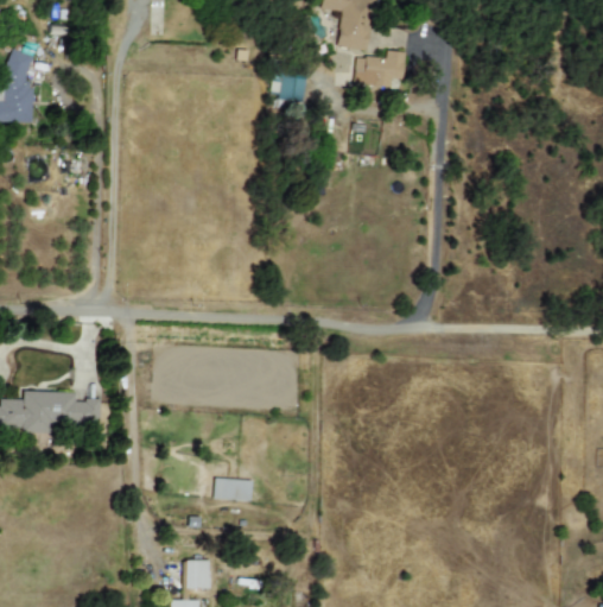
[(366,50),(373,0),(322,0),(322,8),(342,11),(338,45),(366,50)]
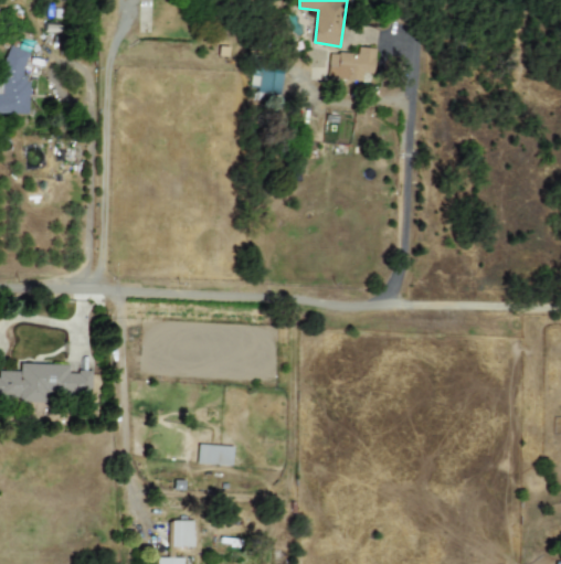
[(0,113),(30,114),(31,92),(35,81),(28,81),(28,62),(31,52),(11,45),(6,65),(4,82),(0,82),(0,113)]
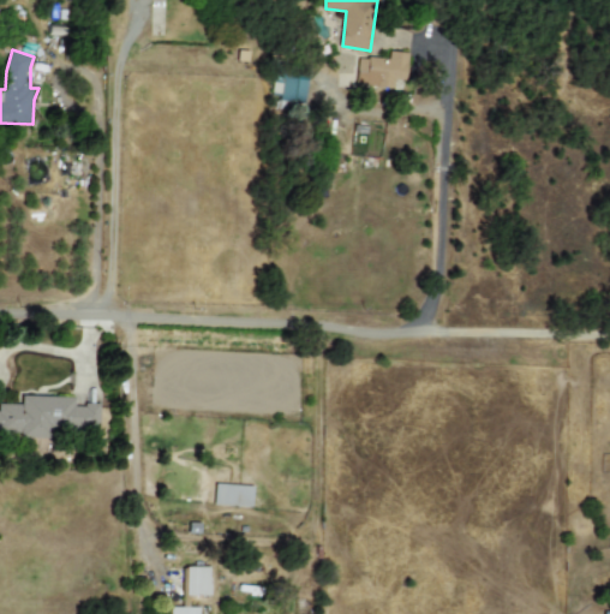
[(358,84),(406,89),(410,52),(392,51),(392,59),(362,55),(358,84)]
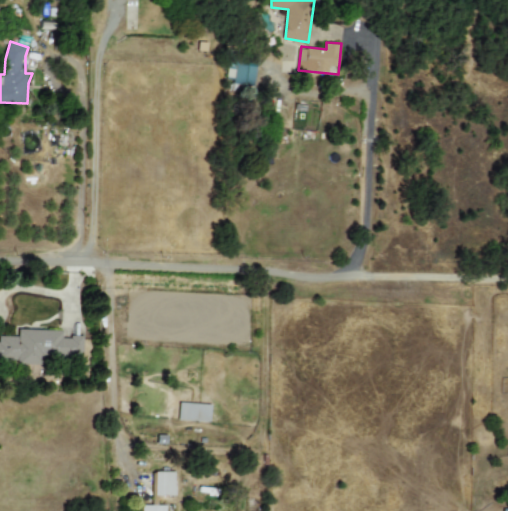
[(228,82),(256,85),(257,65),(230,63),(228,82)]
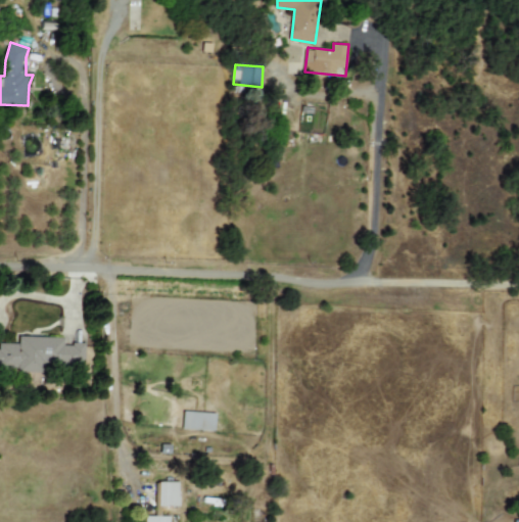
[(0,342),(18,343),(19,335),(67,336),(66,344),(74,344),(74,341),(89,341),(88,364),(43,363),(42,373),(5,372),(5,365),(0,365),(0,342)]
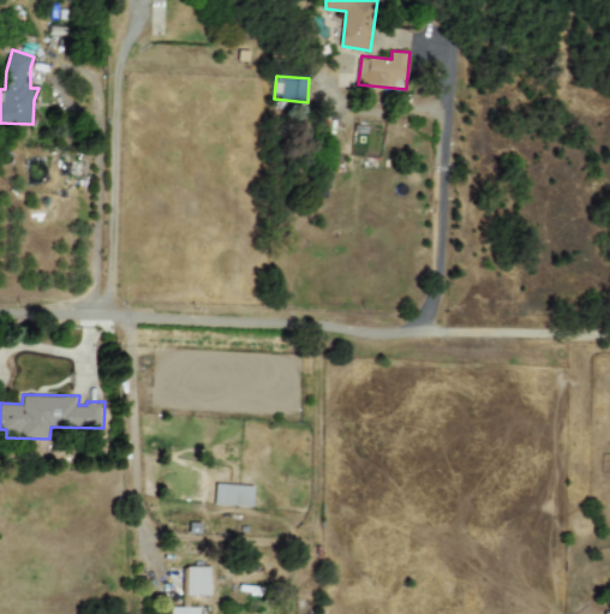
[(216,504),(255,506),(255,486),(217,484),(216,504)]
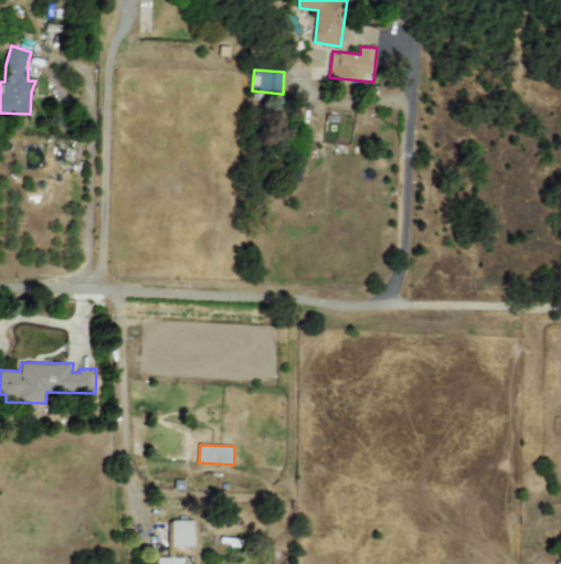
[(194,520),(172,520),(172,546),(196,545),(194,520)]
